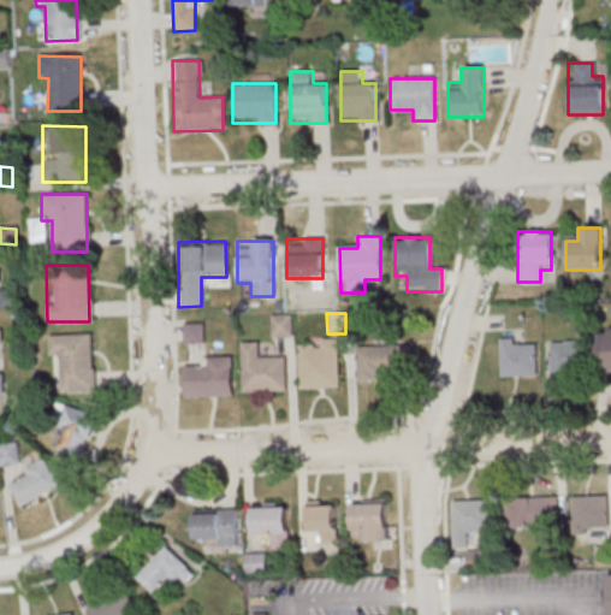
[(289,337),(289,315),(270,315),(270,337),(289,337)]
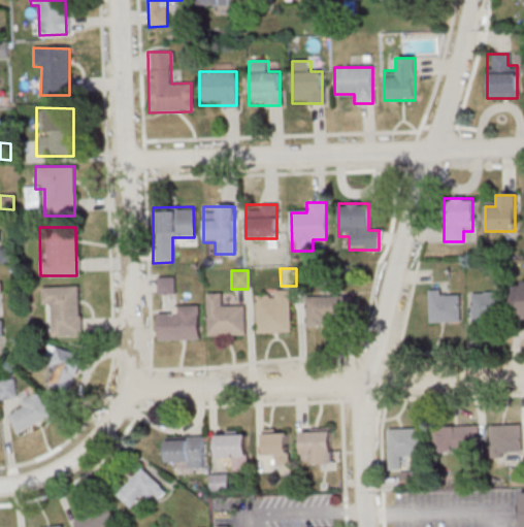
[(171,294),(171,277),(155,277),(155,294),(171,294)]
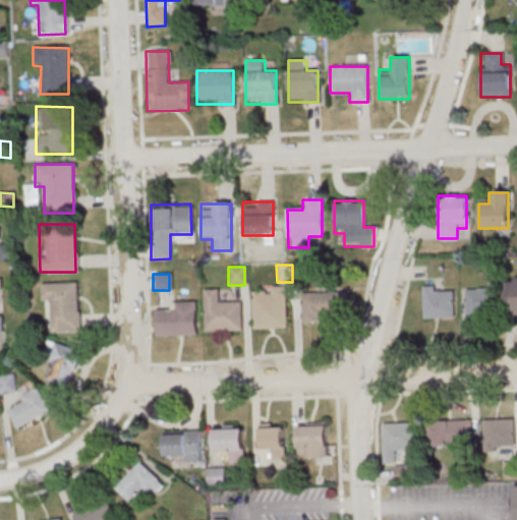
[(516,315),(516,278),(505,278),(505,315),(516,315)]
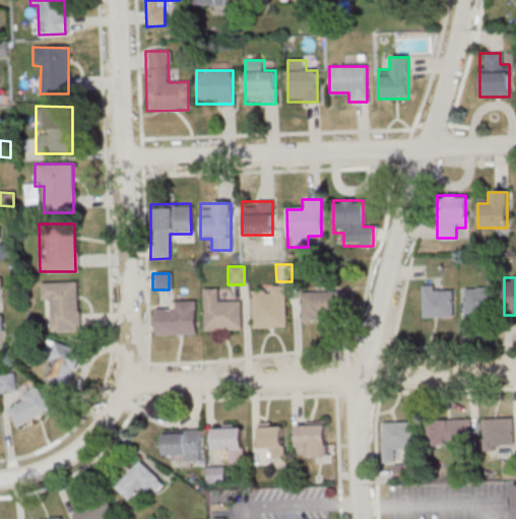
[(39,282),(40,301),(49,301),(50,330),(78,330),(77,281),(39,282)]
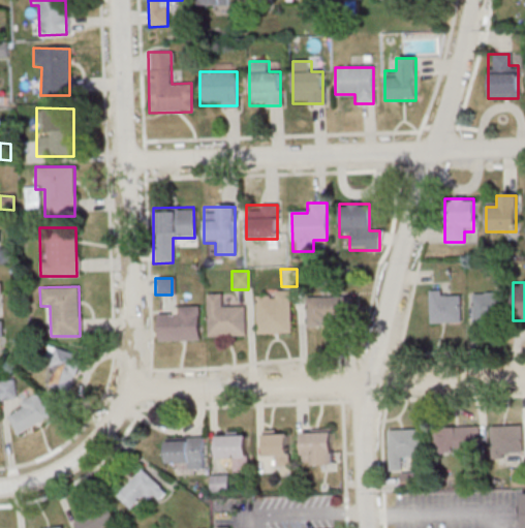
[(288,334),(288,290),(254,291),(254,334),(288,334)]
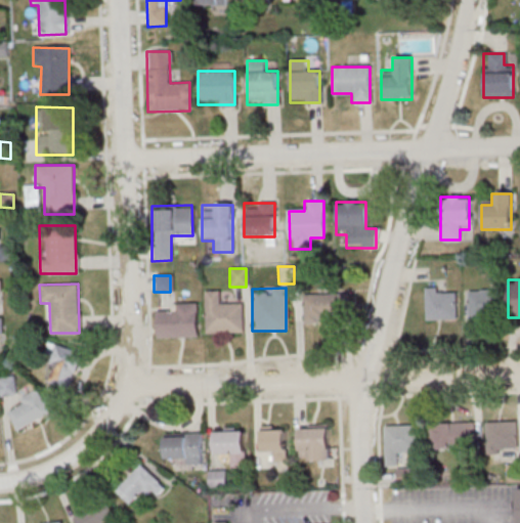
[(423,320),(453,320),(453,289),(423,289),(423,320)]
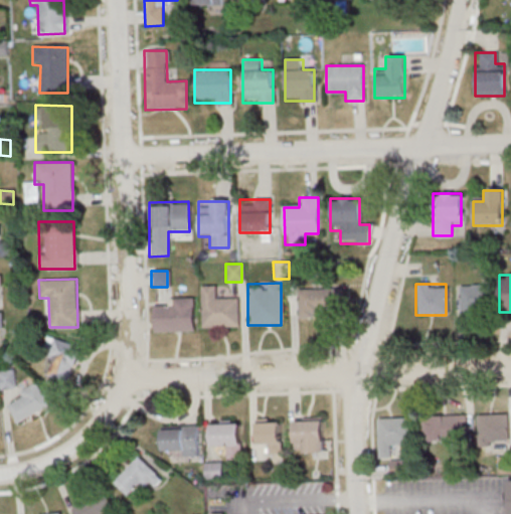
[(213,286),(200,286),(200,327),(237,327),(237,298),(213,298),(213,286)]
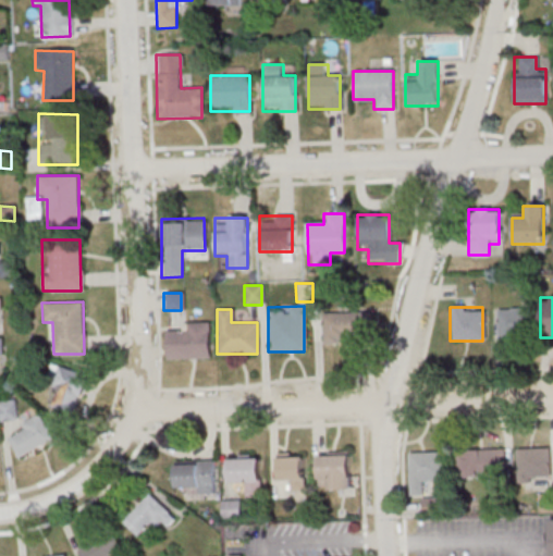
[(495,309),(495,340),(528,340),(528,309),(495,309)]
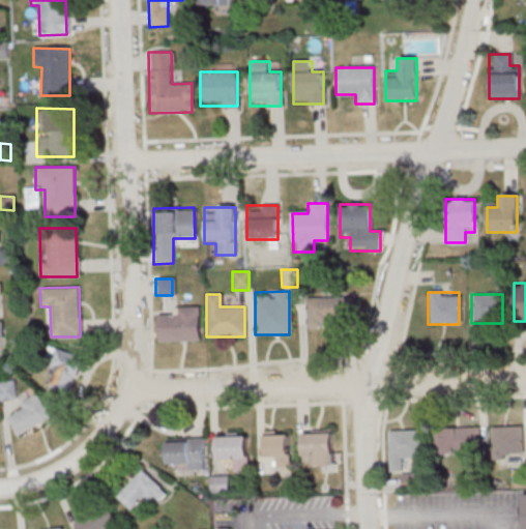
[(350,325),(351,298),(305,297),(305,324),(350,325)]
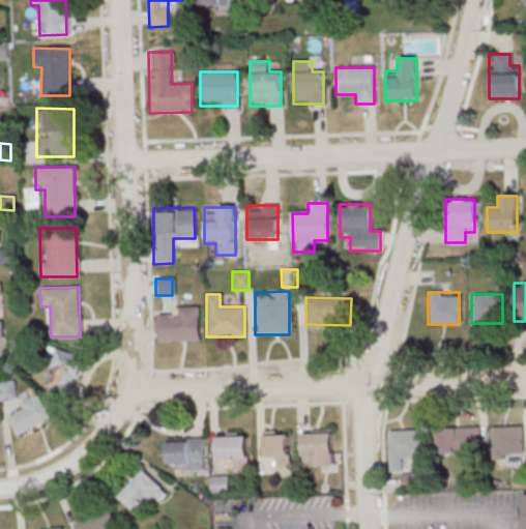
[(198,343),(198,307),(168,307),(168,316),(156,316),(156,343),(198,343)]
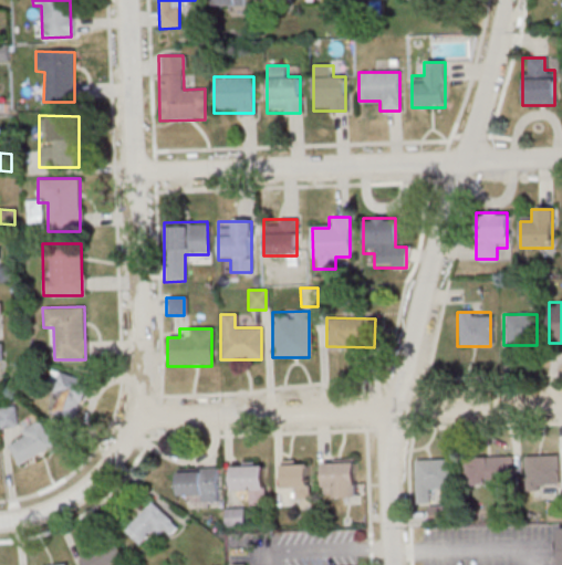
[(79,416),(85,383),(58,377),(51,410),(79,416)]
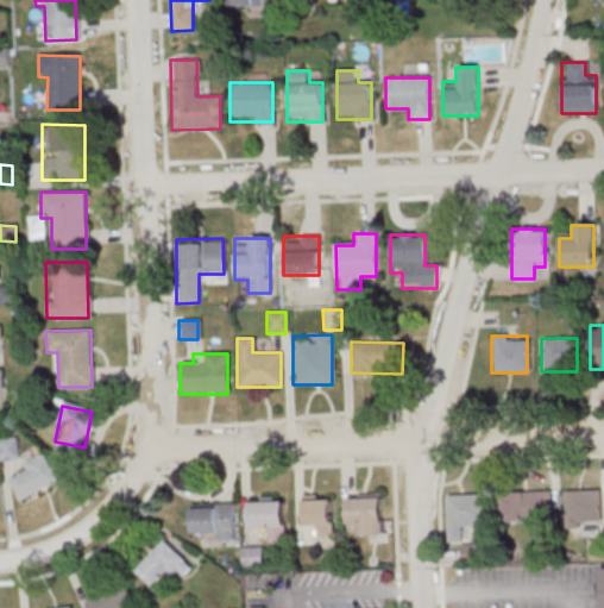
[(16,438),(0,438),(0,461),(16,461),(16,438)]
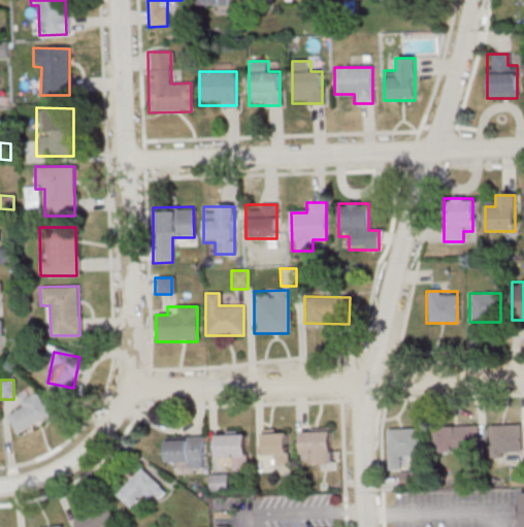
[(14,434),(48,418),(36,393),(14,403),(18,408),(5,415),(14,434)]
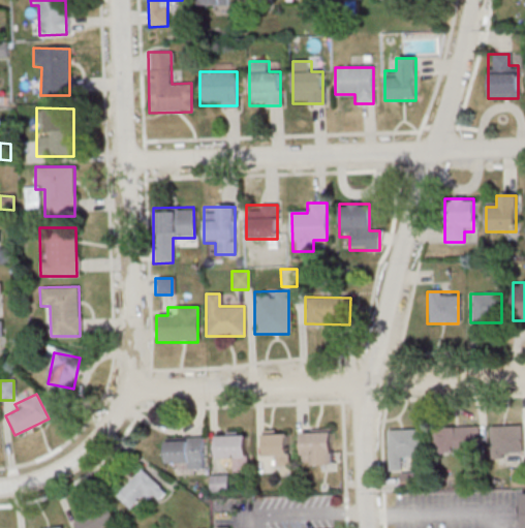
[(519,458),(519,426),(489,426),(489,458),(519,458)]
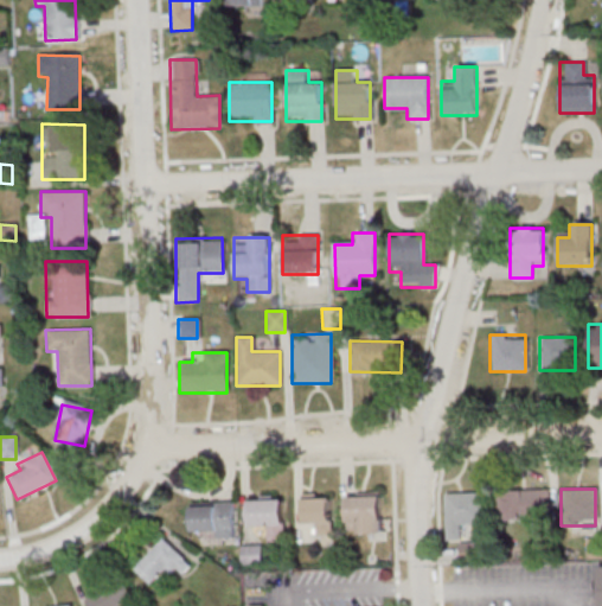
[(493,490),(493,520),(545,520),(545,490),(493,490)]
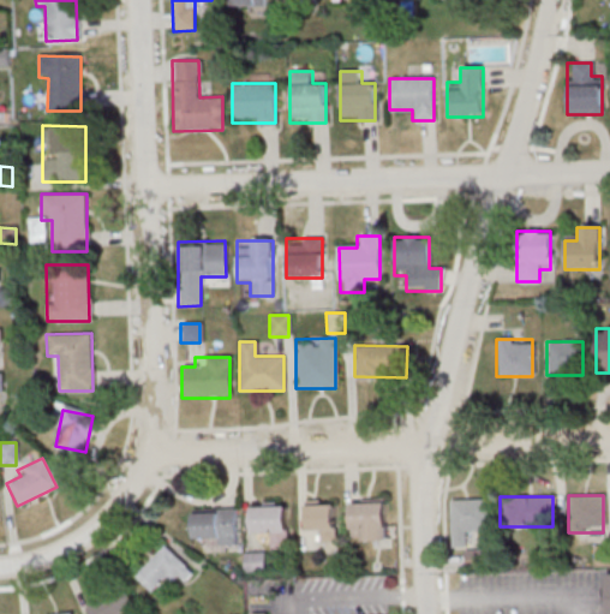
[(383,499),(348,499),(348,541),(383,541),(383,499)]
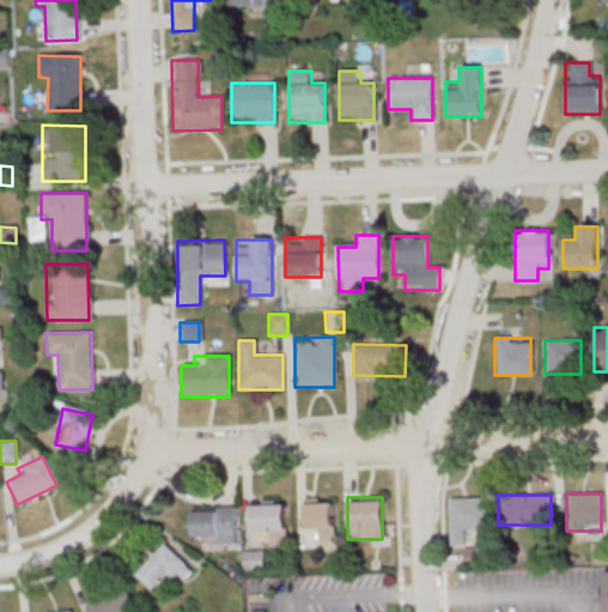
[(447,497),(447,546),(460,546),(460,531),(485,531),(485,497),(447,497)]
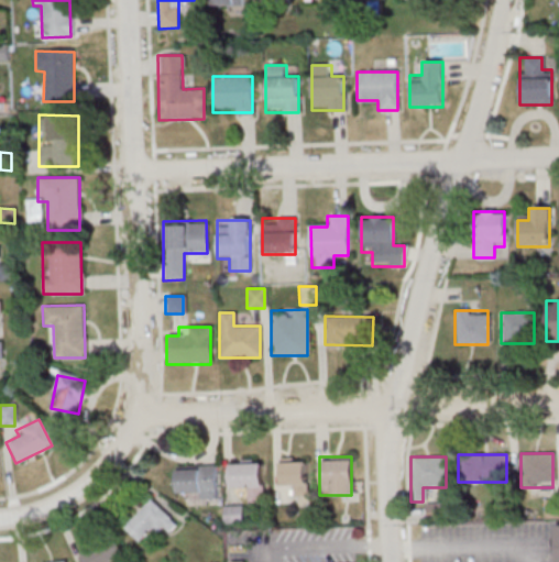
[(277,458),(277,485),(291,485),(291,497),(305,497),(305,458),(277,458)]
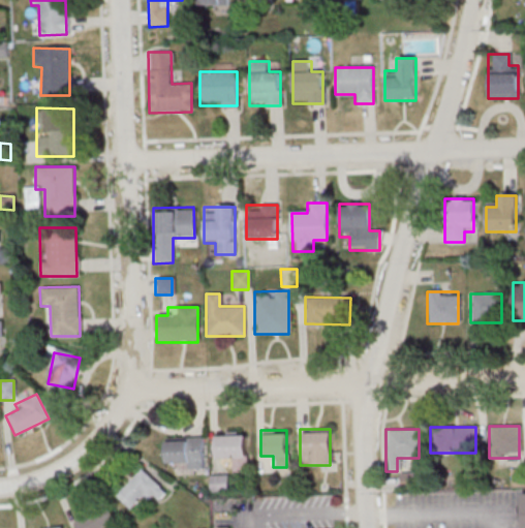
[(228,473),(245,473),(245,433),(214,433),(214,459),(228,459),(228,473)]
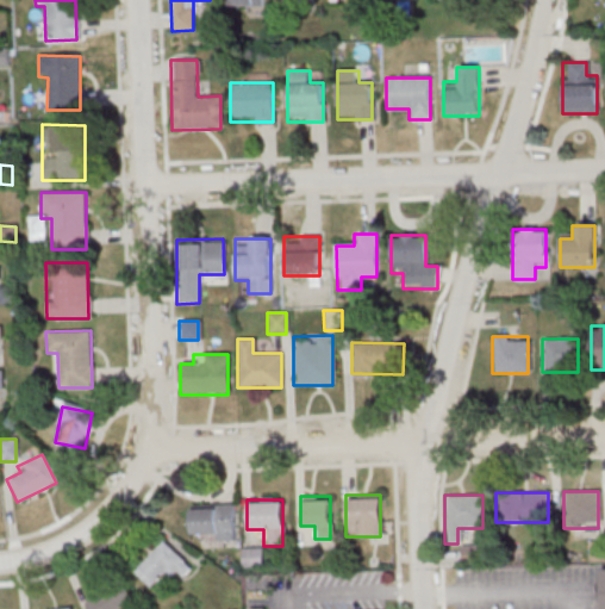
[(230,540),(231,505),(188,504),(188,540),(230,540)]
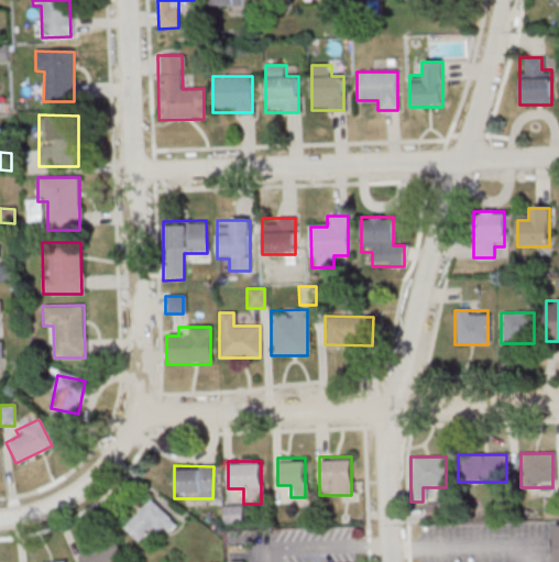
[(121,527),(138,544),(156,526),(165,533),(175,524),(150,498),(121,527)]
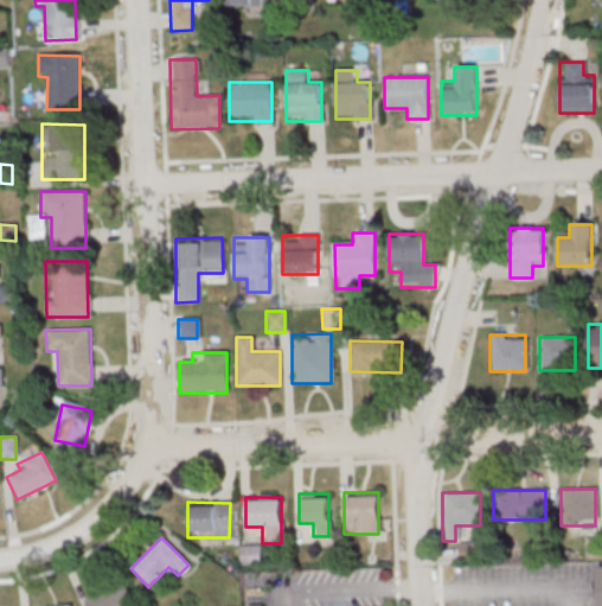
[(239,547),(239,565),(258,565),(258,547),(239,547)]
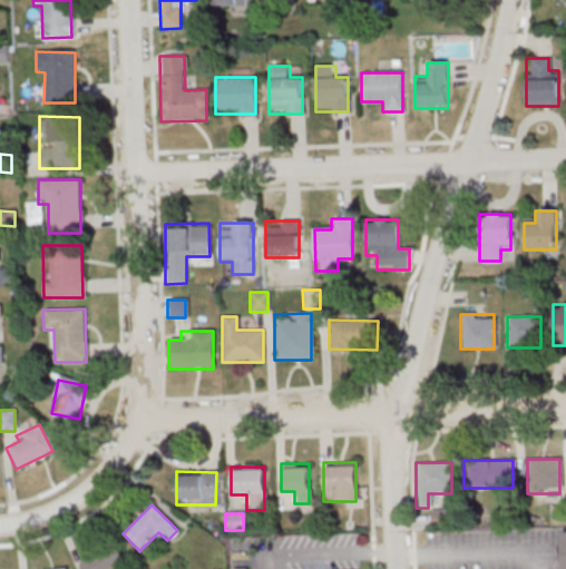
[(122,568),(118,548),(78,556),(80,568),(122,568)]
